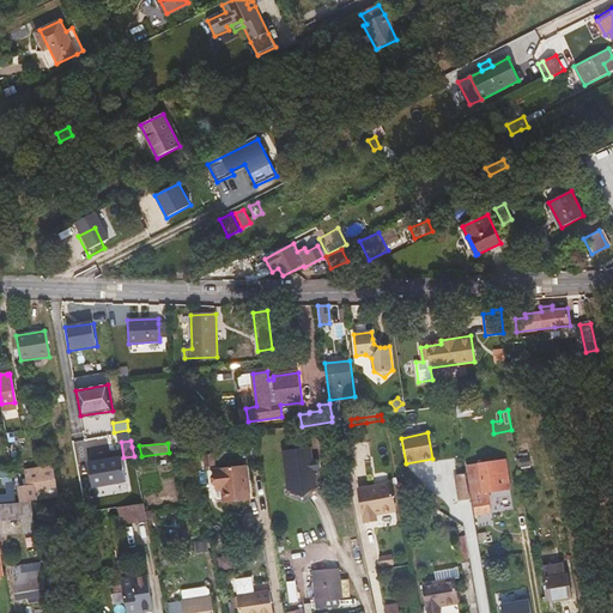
[(134,457),(141,456),(139,445),(132,447),(134,456),(134,457)]
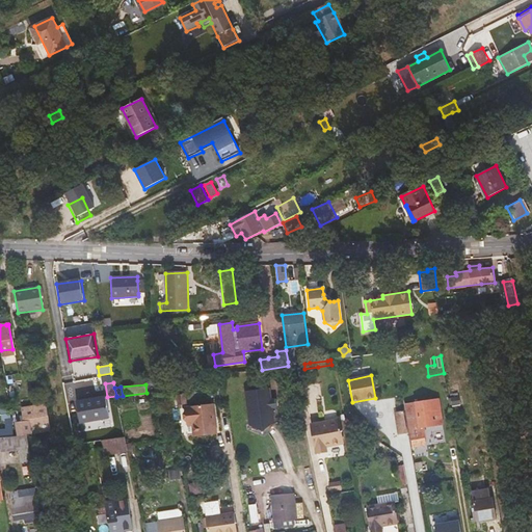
[(266,428),(276,421),(273,408),(272,401),(269,390),(247,394),(254,425),(266,428)]
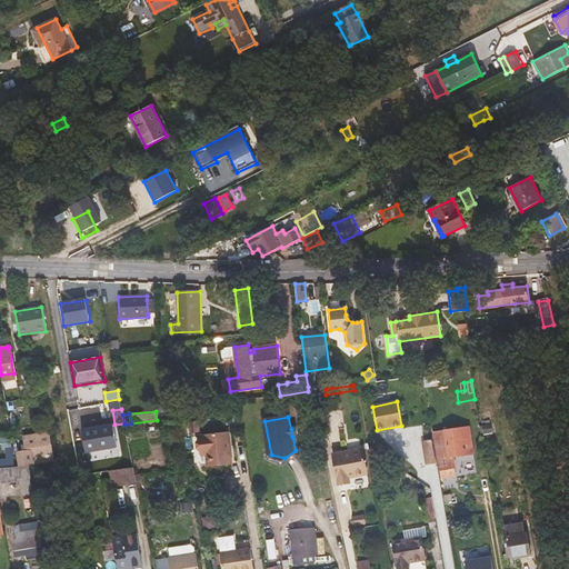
[(191,432),(200,432),(199,422),(190,423),(191,432)]
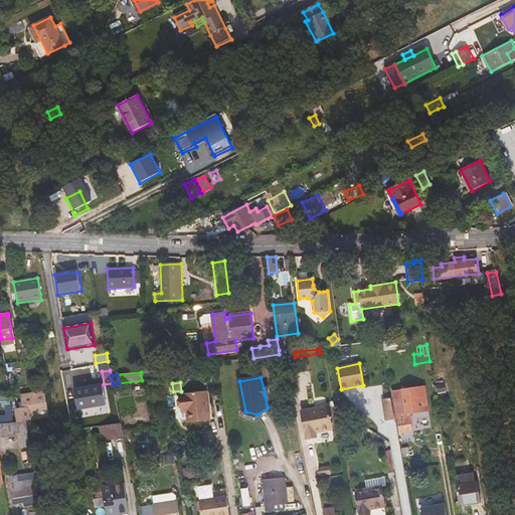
[(445,383),(437,384),(438,393),(446,392),(445,383)]
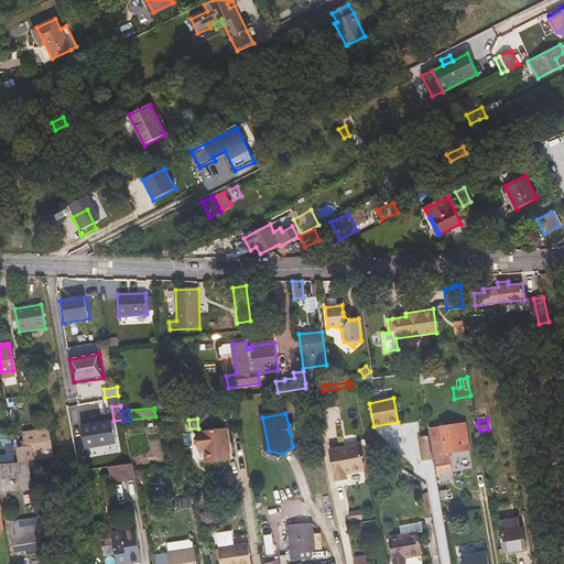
[(116,443),(112,421),(83,426),(86,448),(116,443)]
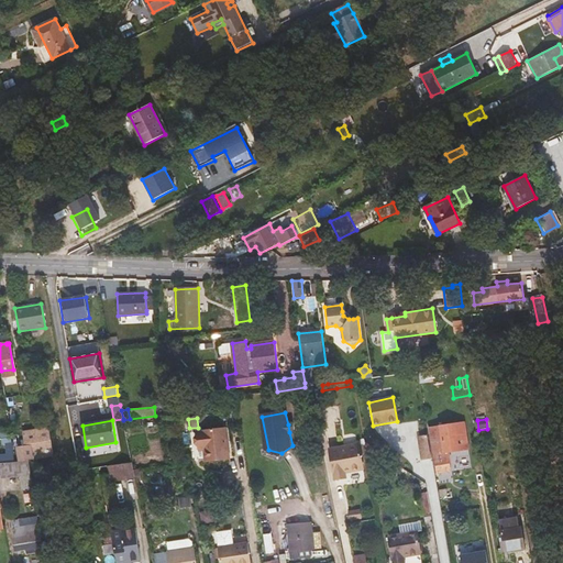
[(430,428),(435,466),(451,464),(449,452),(468,449),(464,422),(430,428)]
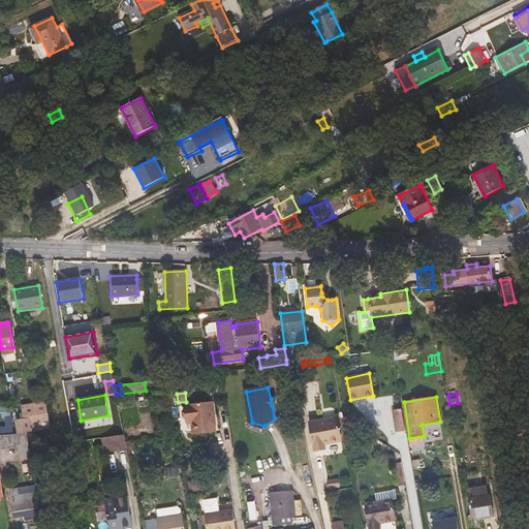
[(24,418),(14,421),(17,433),(20,433),(51,428),(49,414),(47,402),(22,406),(24,418)]
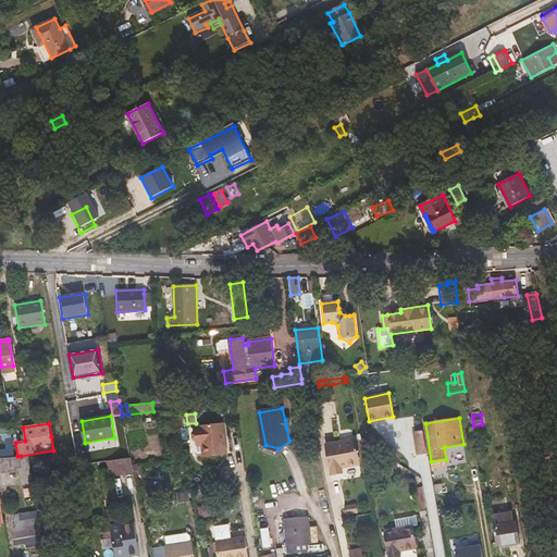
[(195,428),(197,445),(201,445),(203,457),(227,454),(223,424),(195,428)]
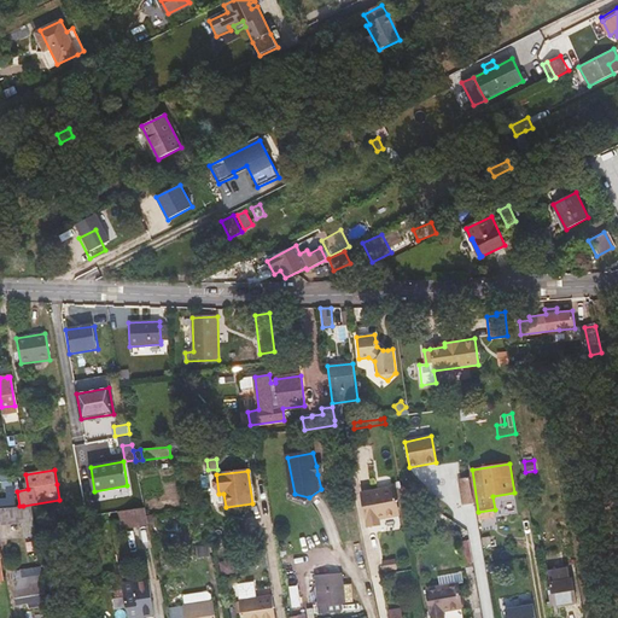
[(473,503),(468,478),(460,479),(459,482),(462,505),(473,503)]
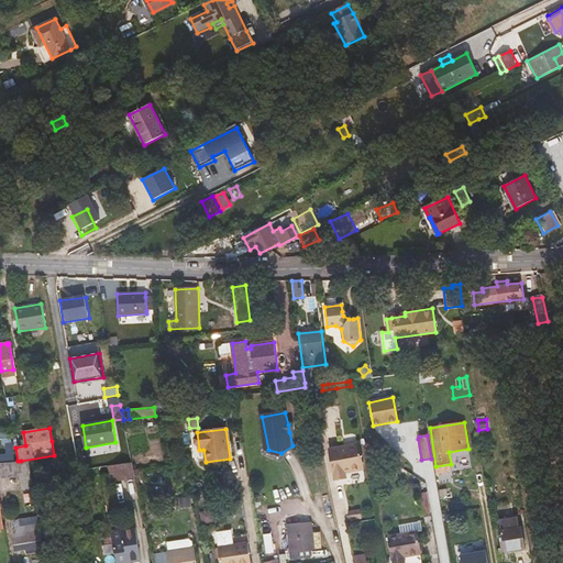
[(363,468),(359,444),(329,450),(334,479),(346,477),(345,472),(363,468)]
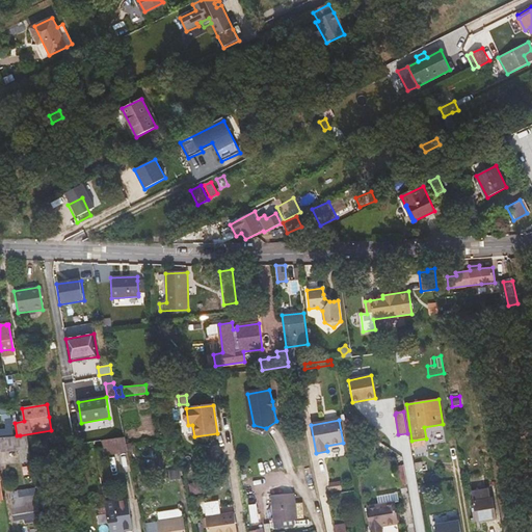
[(348,432),(350,442),(361,440),(358,430),(348,432)]
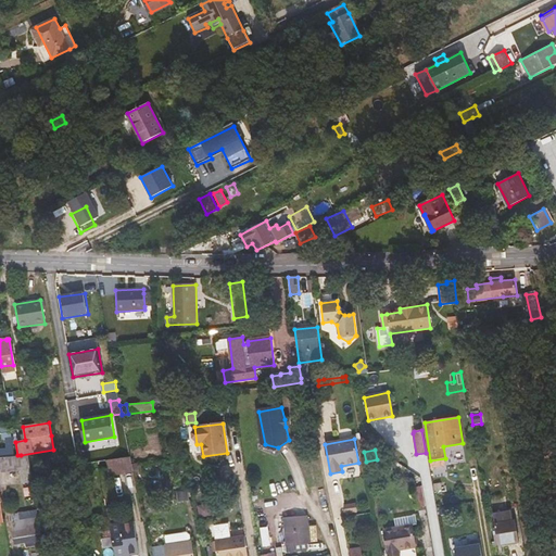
[(0,472),(20,470),(23,483),(33,482),(27,455),(17,456),(0,457),(0,472)]
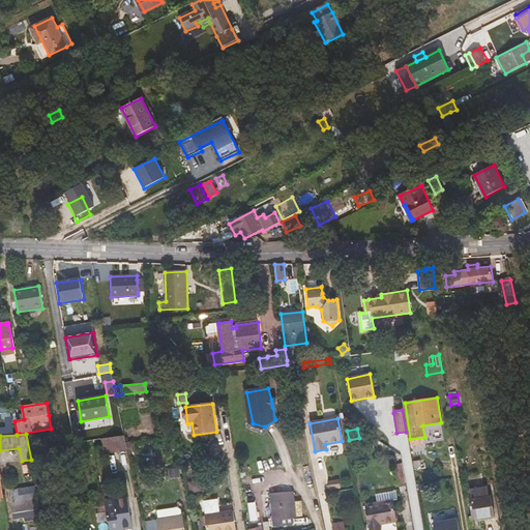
[(110,452),(127,450),(125,442),(124,435),(105,438),(106,446),(109,446),(110,452)]
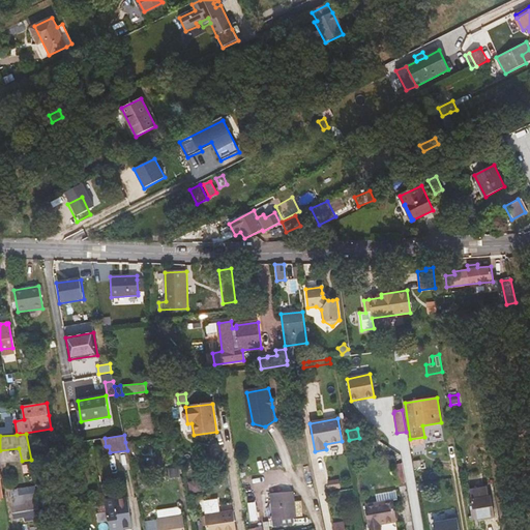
[(410,439),(411,446),(425,444),(424,437),(410,439)]
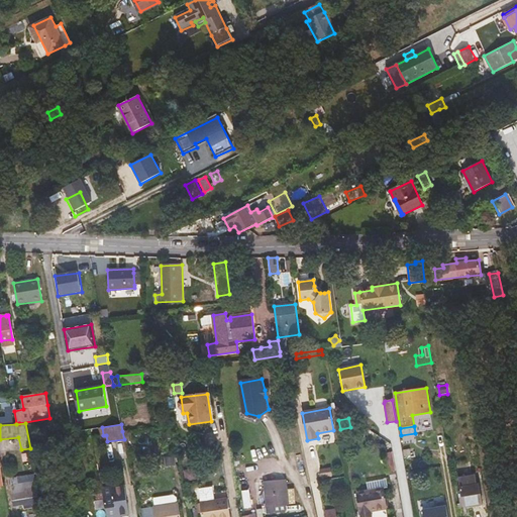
[(74,440),(84,438),(83,431),(73,434),(74,440)]
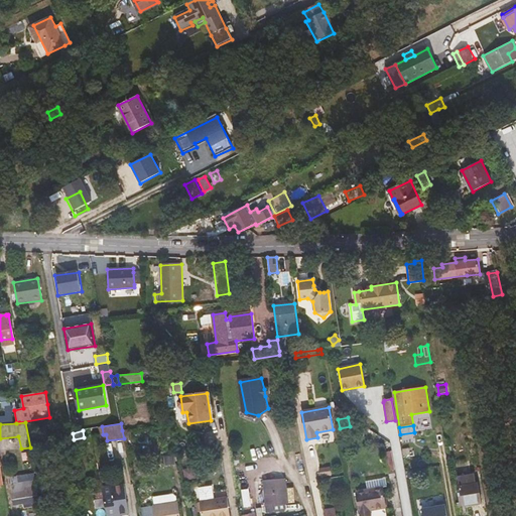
[(23,461),(32,460),(30,452),(21,453),(23,461)]
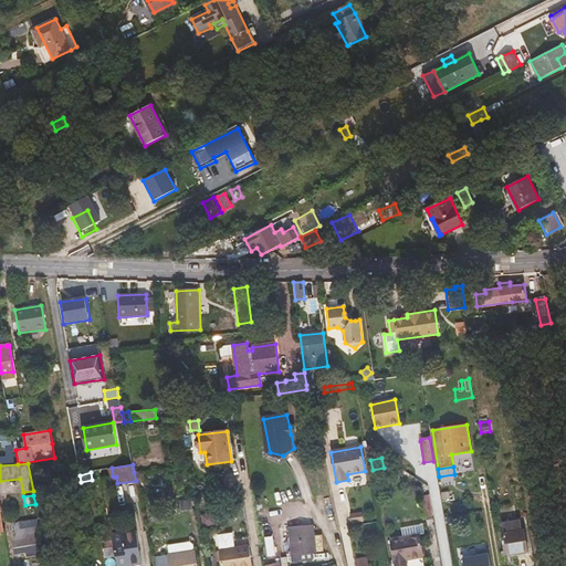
[(427,517),(433,516),(430,495),(423,496),(427,517)]
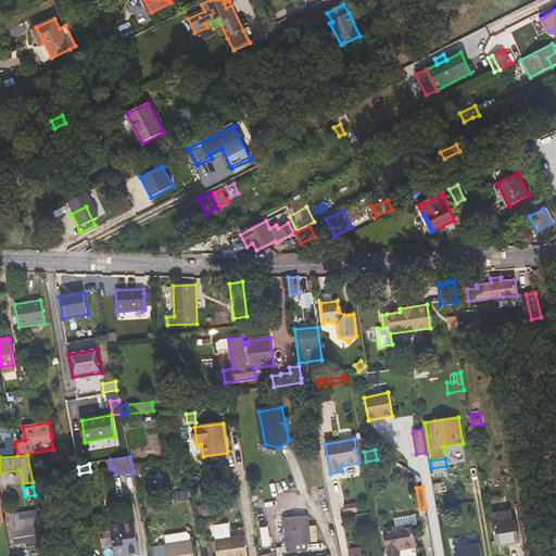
[(188,491),(177,492),(178,502),(189,501),(188,491)]
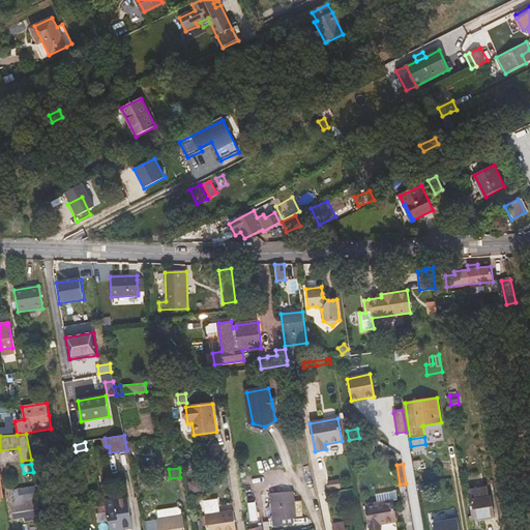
[(340,479),(328,481),(329,490),(341,489),(340,479)]
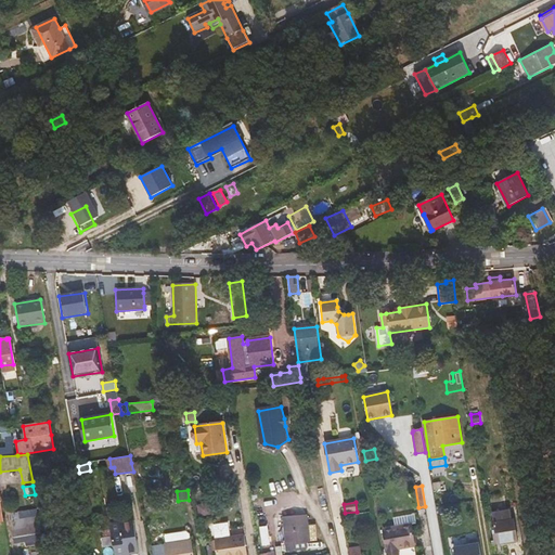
[(492,541),(492,545),(518,541),(514,519),(512,520),(511,510),(492,513),(493,524),(495,530),(497,540),(492,541)]
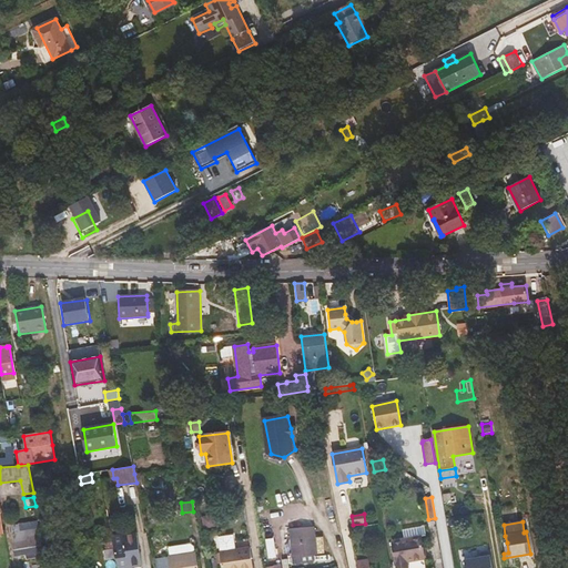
[(314,561),(314,554),(316,553),(314,527),(290,529),(294,564),(314,561)]
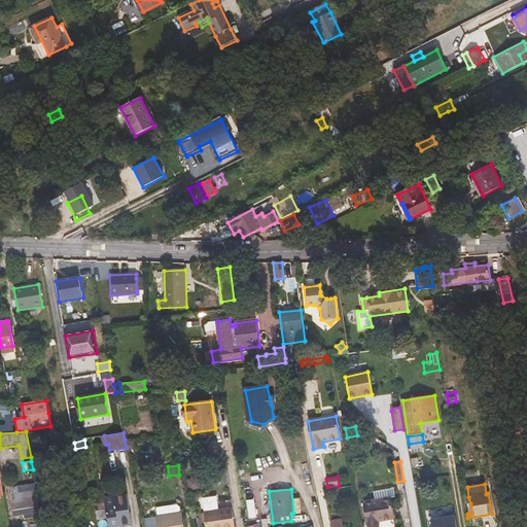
[(20,494),(11,496),(14,515),(24,514),(25,519),(39,516),(35,492),(27,493),(20,494)]
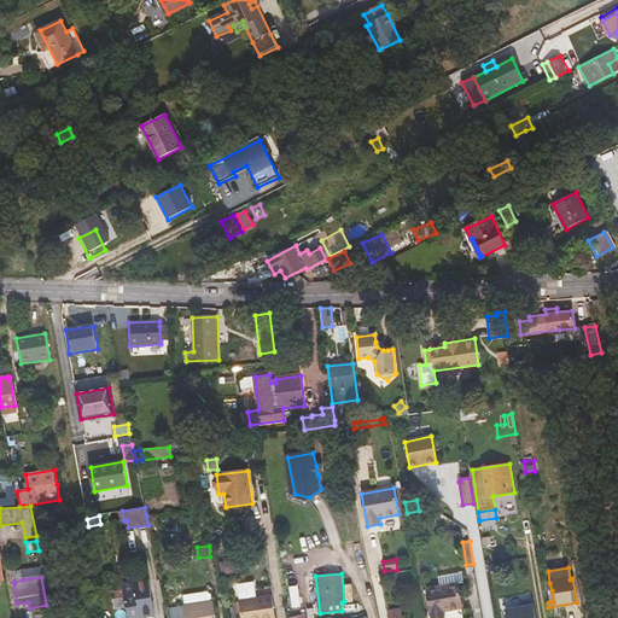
[(139,617),(145,617),(155,616),(149,579),(134,582),(136,594),(124,595),(127,606),(128,617),(139,617)]
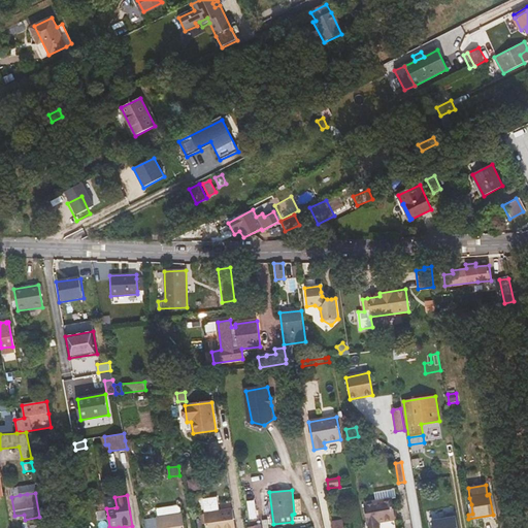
[(206,527),(235,527),(233,509),(219,512),(217,497),(203,499),(205,514),(204,514),(206,527)]
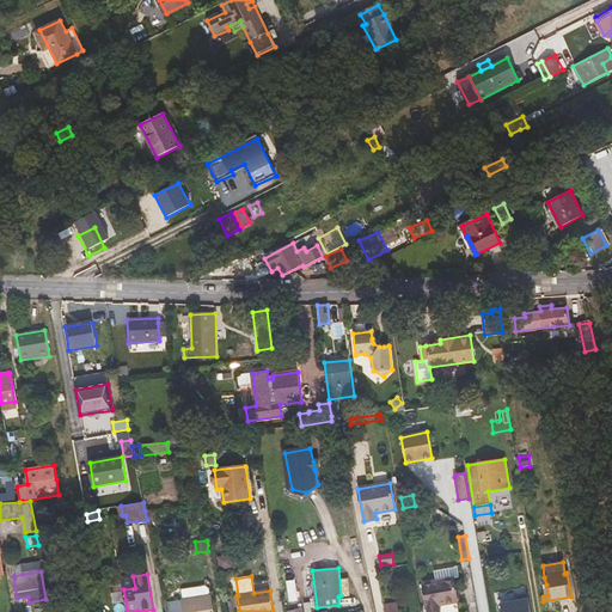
[(453,577),(423,583),(428,611),(433,611),(440,611),(439,606),(458,603),(453,577)]
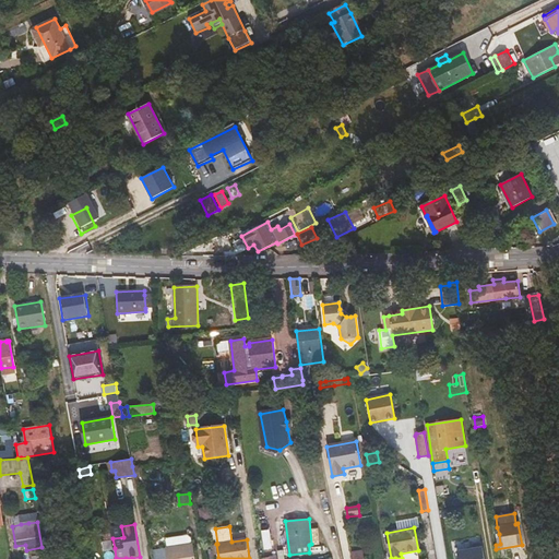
[(104,550),(115,548),(113,538),(111,532),(103,533),(105,542),(103,542),(104,550)]
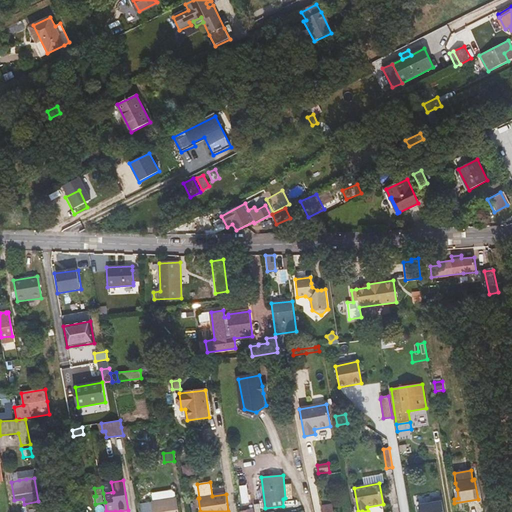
[(178,511),(177,498),(152,501),(153,511),(178,511)]
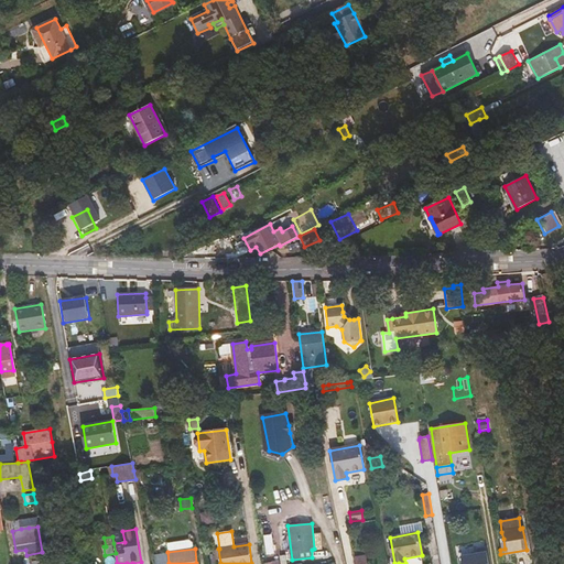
[(489,563),(487,549),(477,551),(478,555),(462,559),(462,563),(489,563)]
